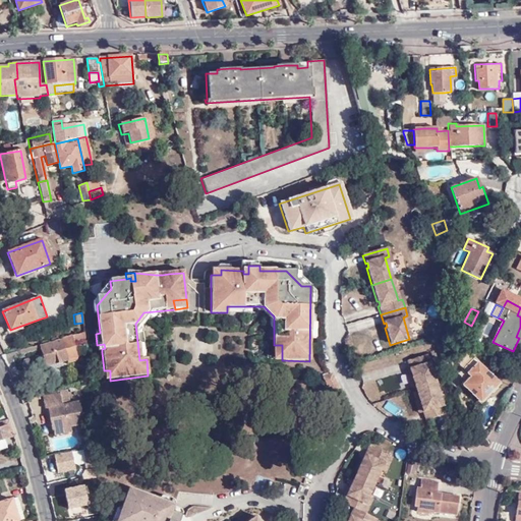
[(78,358),(73,342),(83,339),(83,332),(61,338),(42,345),(42,347),(48,369),(63,365),(62,360),(68,358),(69,360),(78,358)]
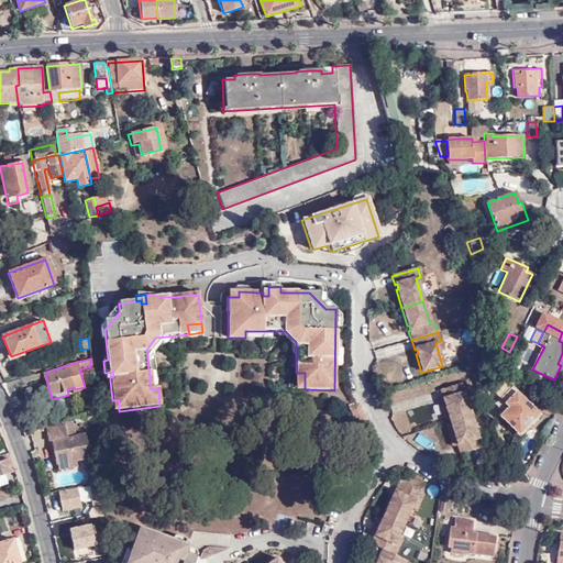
[(486,367),(473,371),(477,388),(490,385),(486,367)]
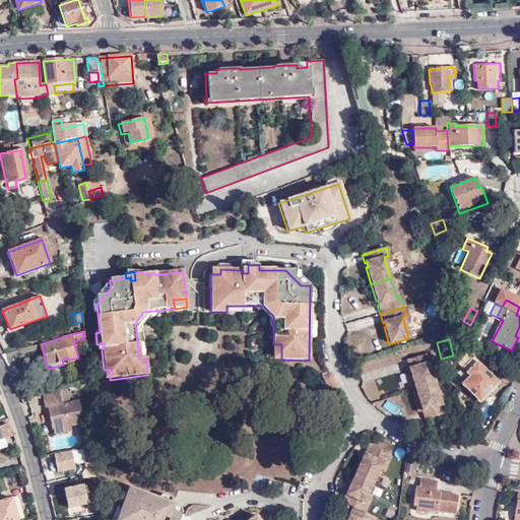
[(4,354),(40,344),(42,344),(41,342),(3,353),(4,354)]
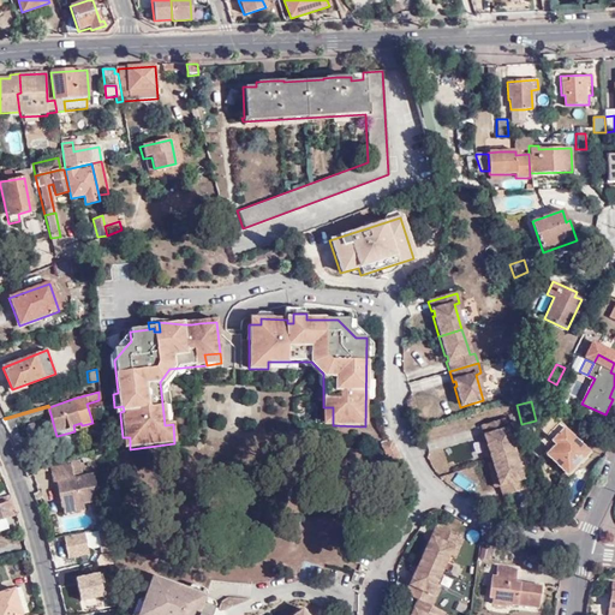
[(115,417),(120,416),(120,412),(124,411),(123,406),(114,407),(115,417)]
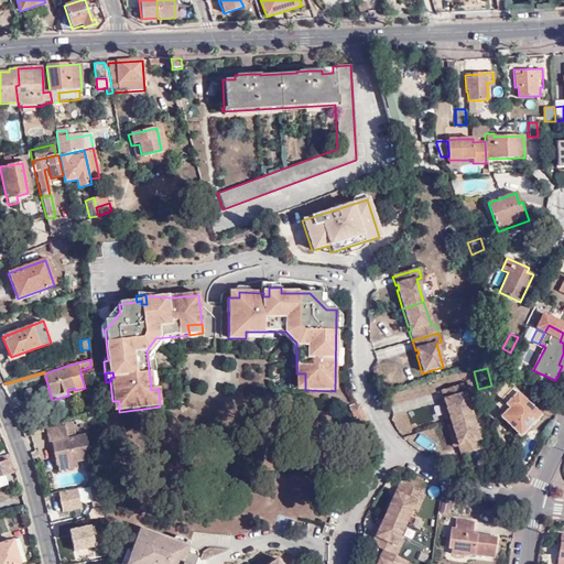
[(11,400),(19,398),(15,384),(45,376),(45,373),(43,373),(4,384),(11,400)]
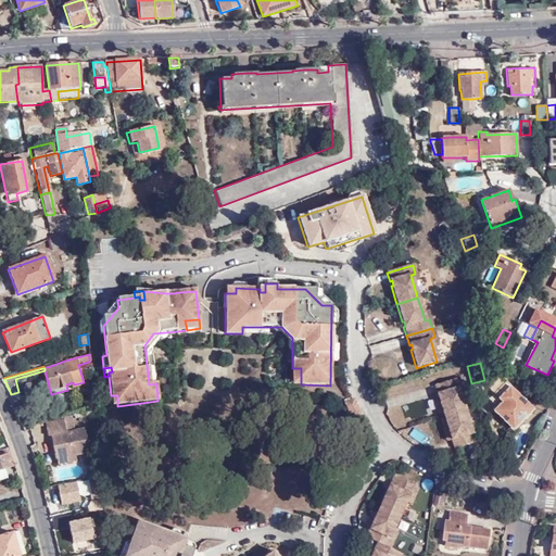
[(291,384),(301,384),(301,368),(292,368),(291,384)]
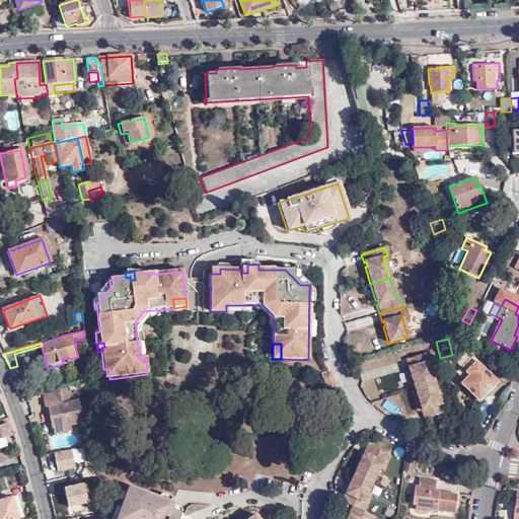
[(415,390),(434,384),(425,354),(405,360),(408,368),(412,382),(415,390)]
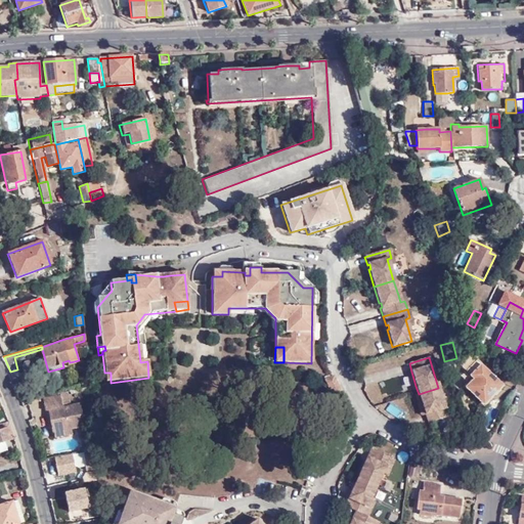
[(24,364),(27,368),(31,366),(32,362),(29,359),(25,360),(24,364)]
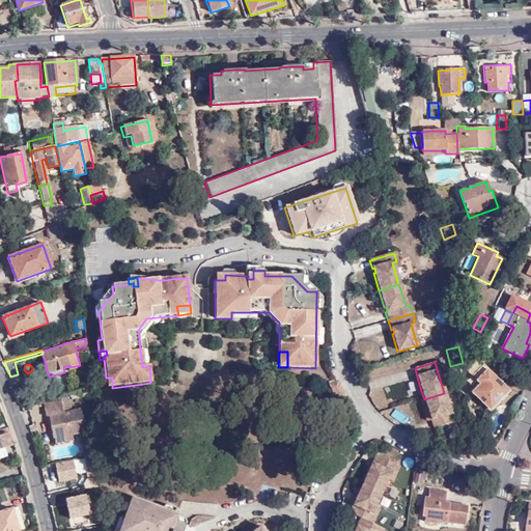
[(483,365),(472,376),(480,385),(473,393),(491,411),(509,392),(483,365)]
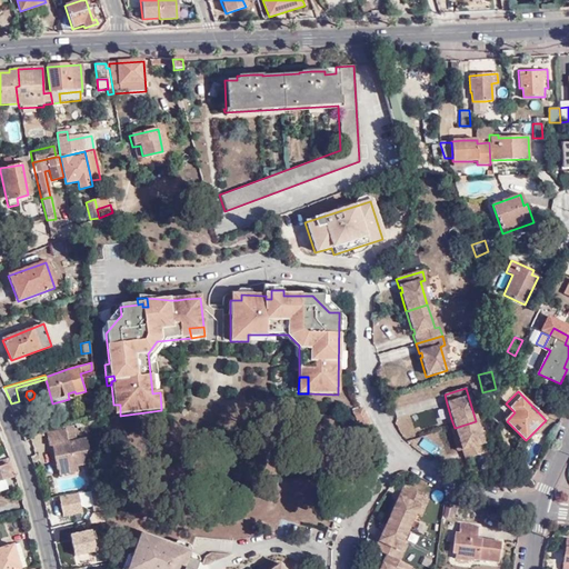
[(451,419),(447,403),(441,406),(447,420),(451,419)]
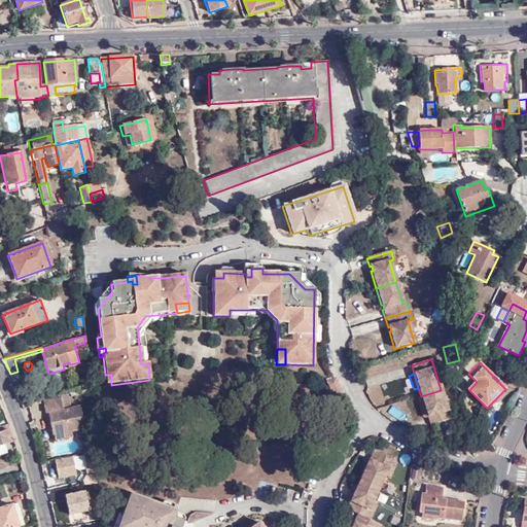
[(450,419),(441,390),(421,396),(423,403),(427,418),(429,426),(450,419)]
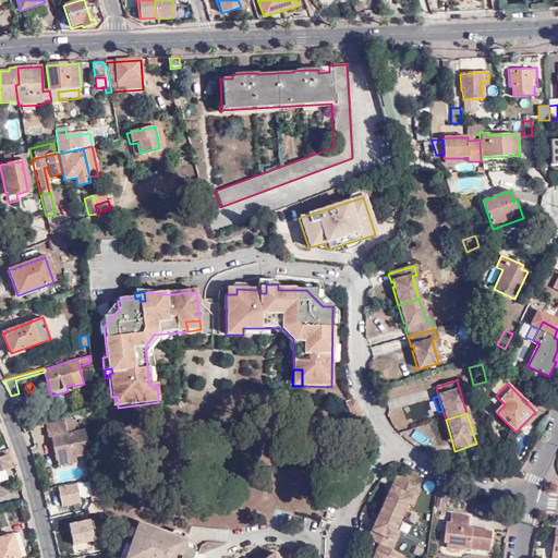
[(64,420),(63,419),(44,424),(47,437),(51,437),(53,436),(55,441),(52,441),(56,460),(57,460),(75,457),(89,453),(85,429),(72,433),(69,419),(64,420)]
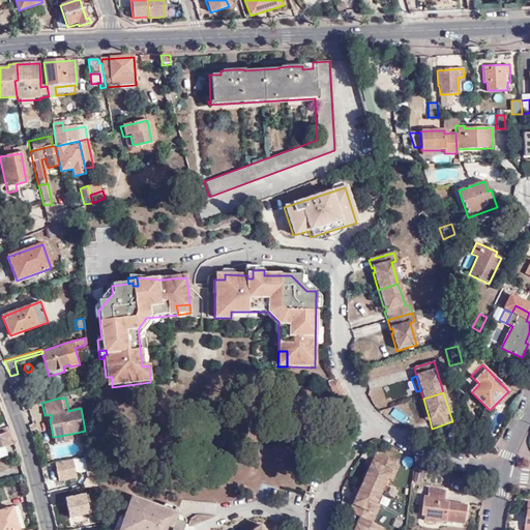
[(425,421),(430,420),(425,406),(420,408),(425,421)]
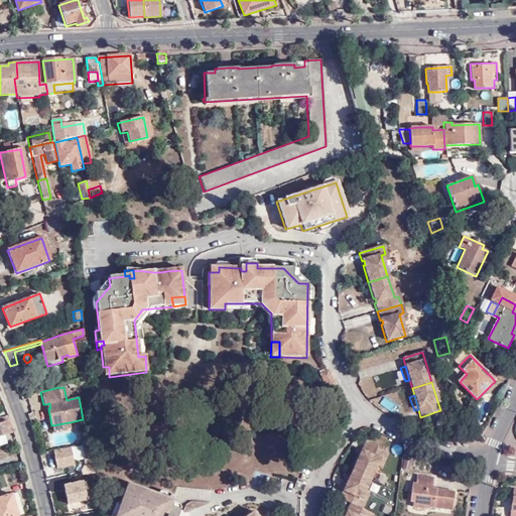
[(14,432),(8,414),(5,415),(11,432),(12,433),(14,432)]
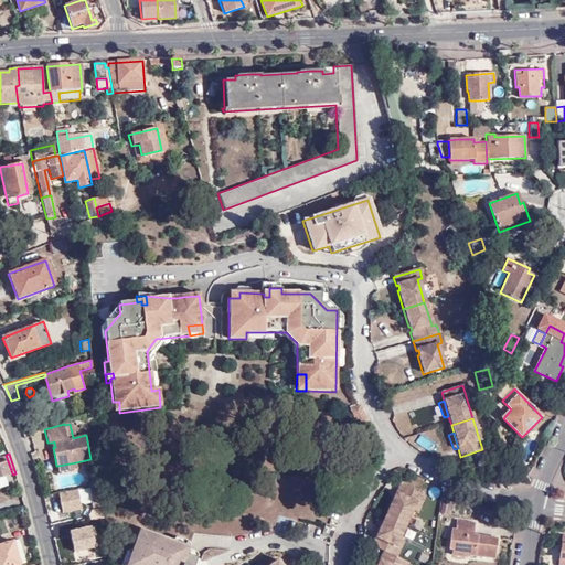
[(12,473),(6,455),(0,456),(0,482),(2,482),(1,477),(12,473)]
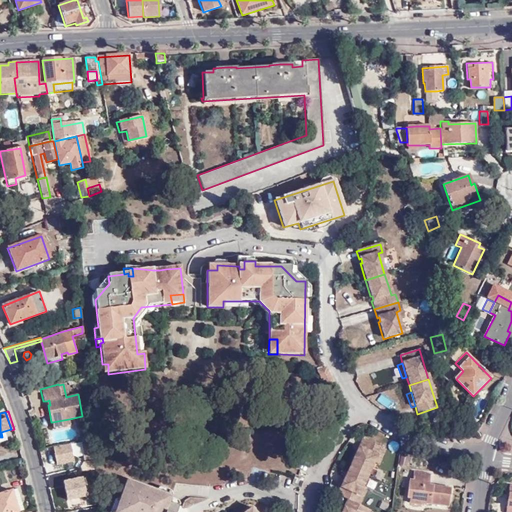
[(70,423),(69,419),(52,422),(53,427),(70,423)]
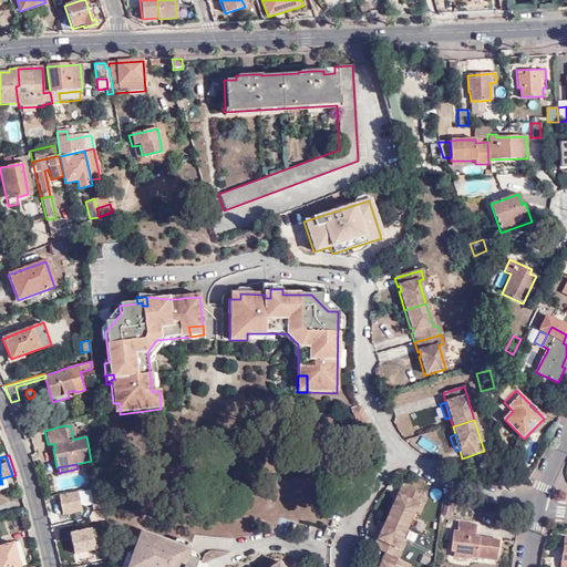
[(103,508),(103,490),(102,486),(91,488),(92,509),(103,508)]
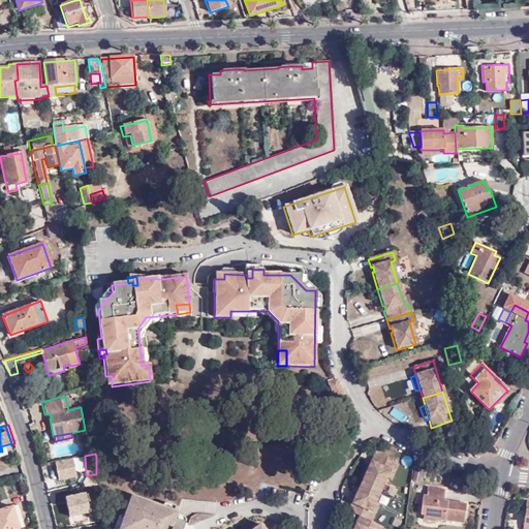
[(374,454),(361,483),(379,491),(385,477),(390,471),(394,473),(397,464),(374,454)]
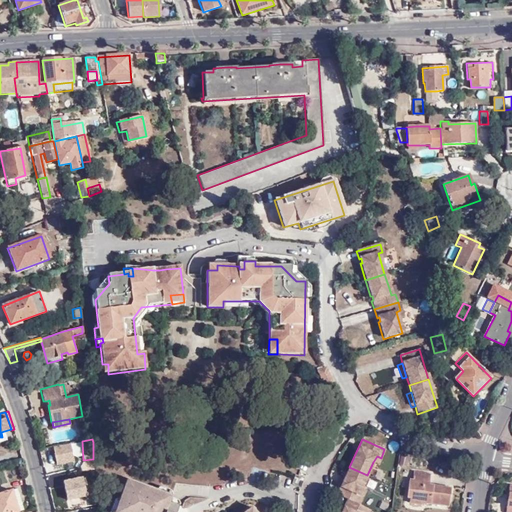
[(70,445),(53,448),(56,464),(73,461),(70,445)]
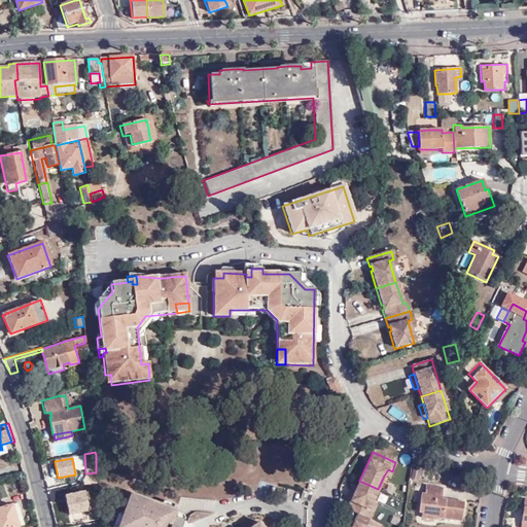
[(421,479),(422,468),(411,467),(411,478),(421,479)]
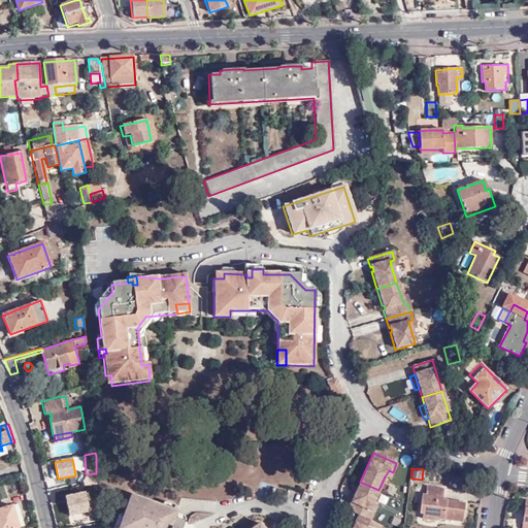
[(378,490),(360,482),(347,509),(358,516),(369,521),(373,513),(369,510),(372,503),(378,490)]
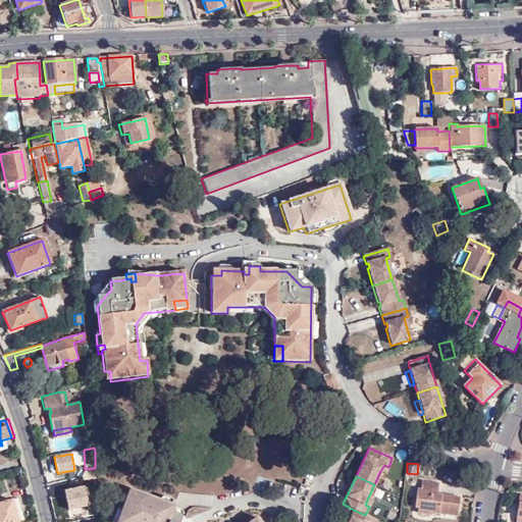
[(432,509),(431,512),(457,516),(460,498),(437,493),(438,483),(421,480),(420,488),(417,488),(415,507),(417,507),(432,509)]
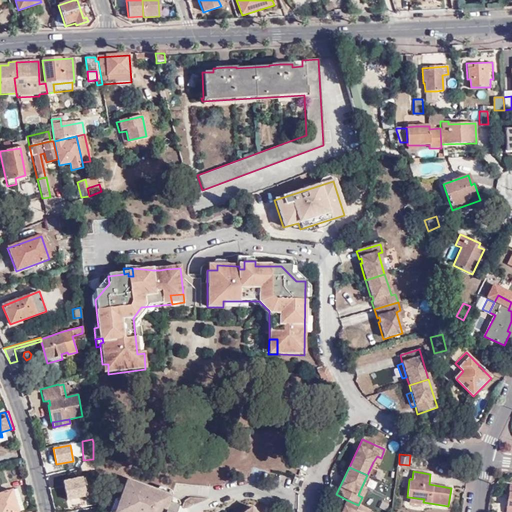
[(170,497),(126,481),(115,511),(176,511),(178,506),(168,503),(170,497)]
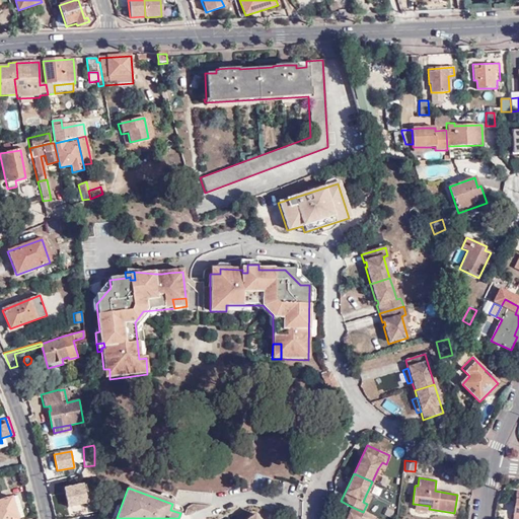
[(16,496),(0,500),(0,518),(14,518),(23,517),(16,496)]
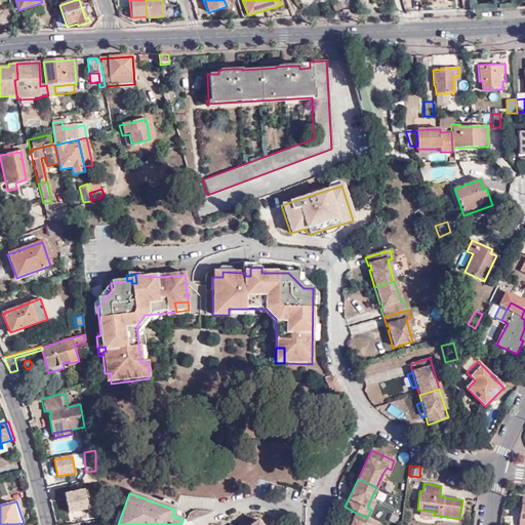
[(367,518),(356,513),(352,520),(354,521),(352,524),(351,524),(350,524),(349,524),(377,524),(378,523),(367,518)]
